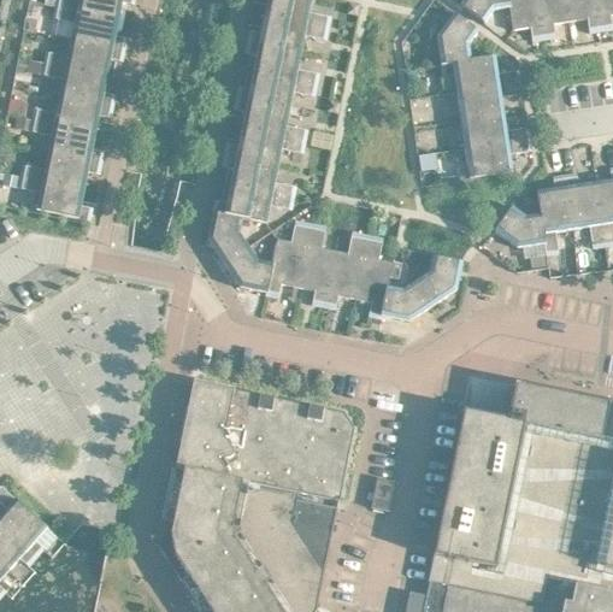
[(56,0),(56,5),(119,18),(123,1),(134,4),(134,0),(56,0)]
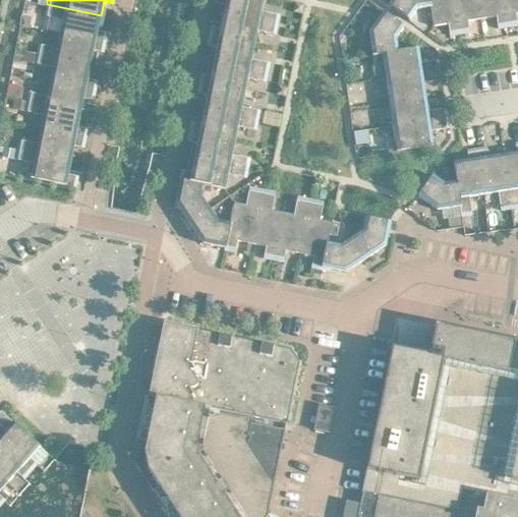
[(226,0),(224,12),(278,22),(280,13),(262,9),(264,0),(226,0)]
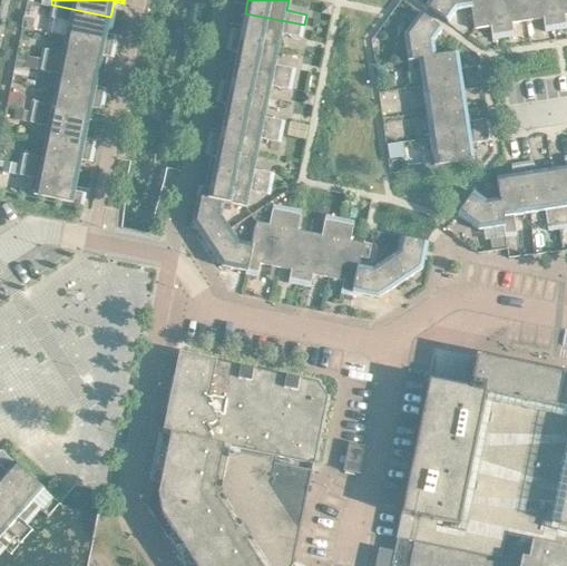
[(457,8),(471,6),(472,6),(470,0),(428,0),(426,3),(448,20),(457,8)]
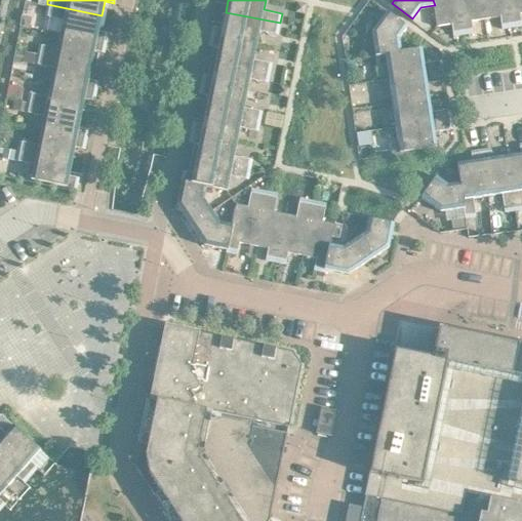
[(433,0),(435,5),(434,5),(437,25),(451,23),(453,35),(464,33),(458,0),(433,0)]
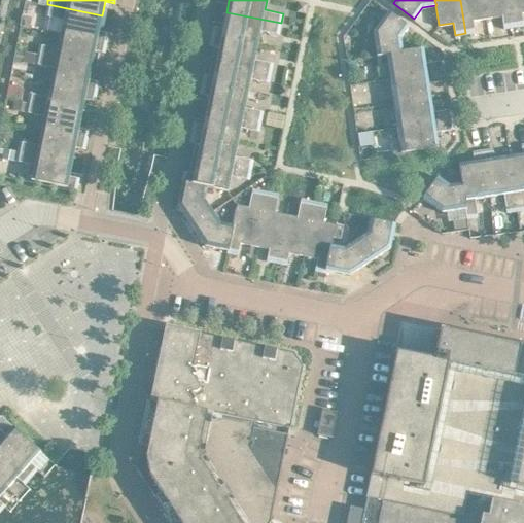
[(460,0),(465,33),(476,32),(474,20),(488,18),(485,0),(460,0)]
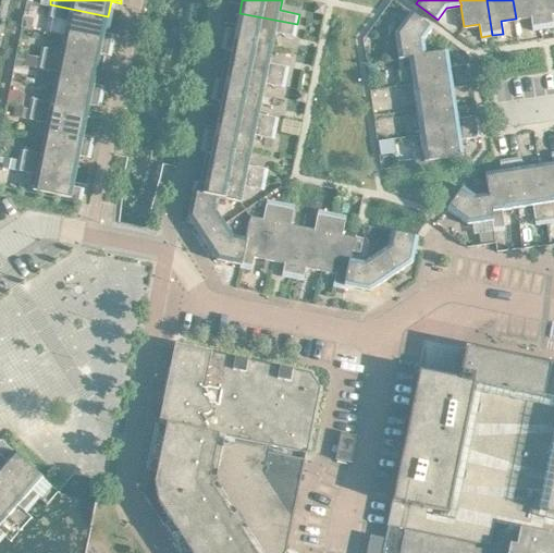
[(513,0),(516,19),(531,16),(533,29),(543,27),(539,0),(513,0)]
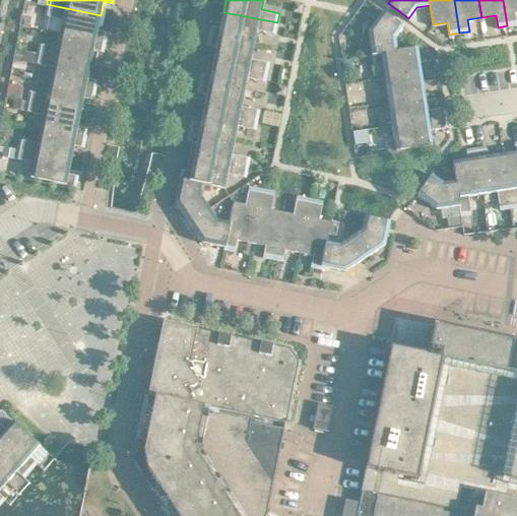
[(516,0),(503,0),(507,25),(516,23),(515,12),(516,11),(516,0)]
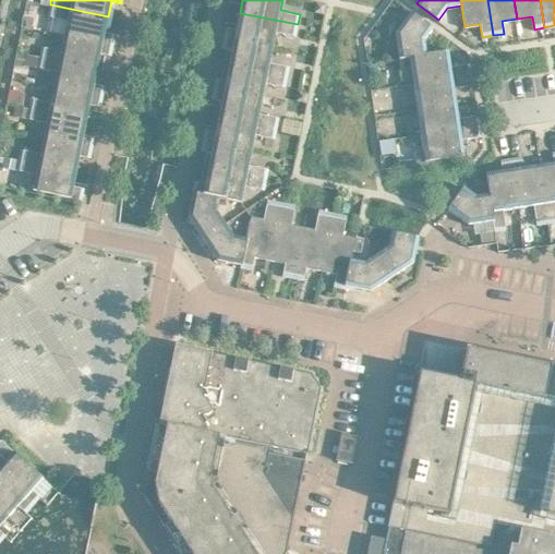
[(68,19),(64,34),(112,44),(115,34),(105,32),(108,16),(50,4),(48,15),(68,19)]
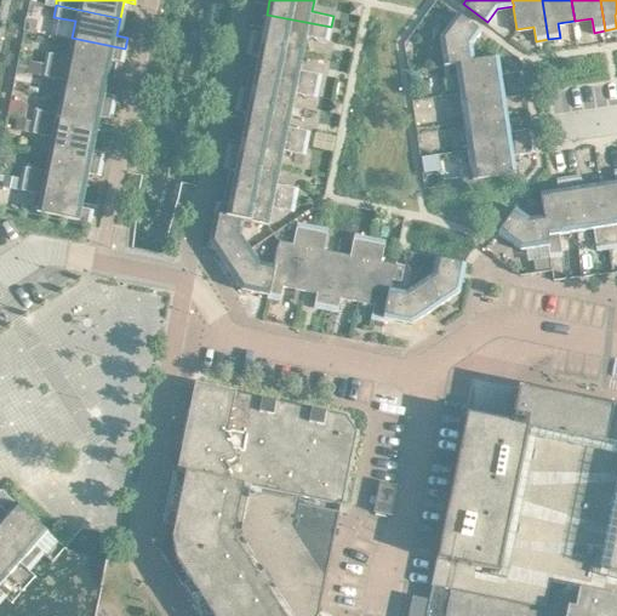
[(440,35),(444,63),(474,60),(474,58),(472,44),(481,29),(457,11),(440,35)]
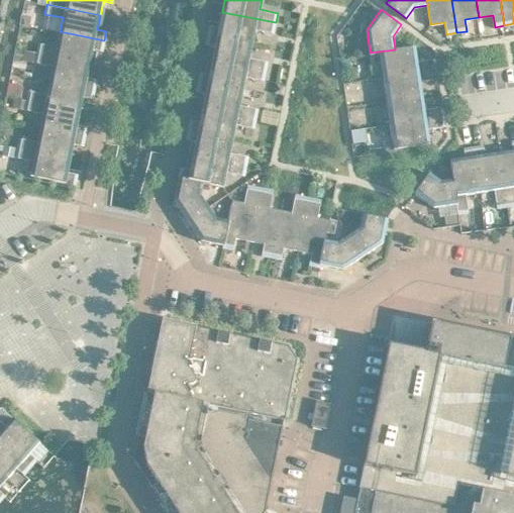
[(210,23),(208,33),(252,42),(255,28),(274,32),(276,22),(222,12),(219,25),(210,23)]
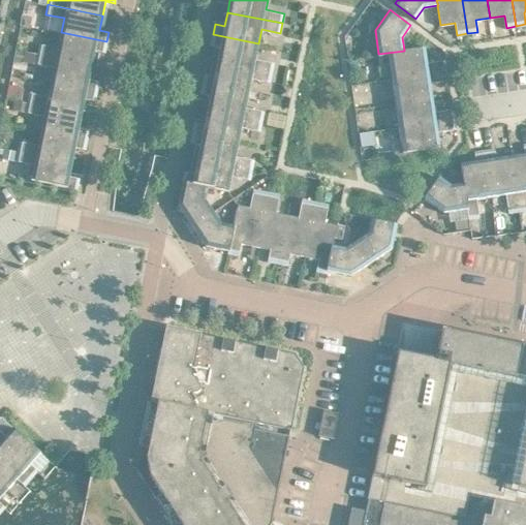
[(22,13),(20,24),(30,26),(32,16),(30,14),(22,13)]
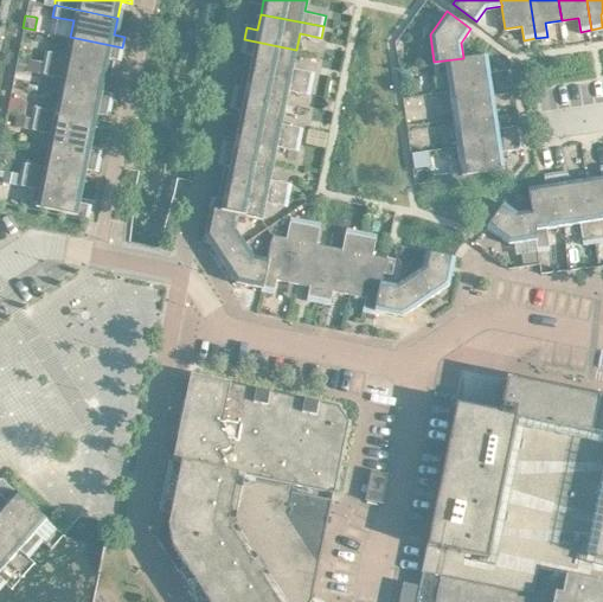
[(45,49),(43,61),(106,74),(109,57),(120,59),(122,47),(70,37),(66,53),(45,49)]
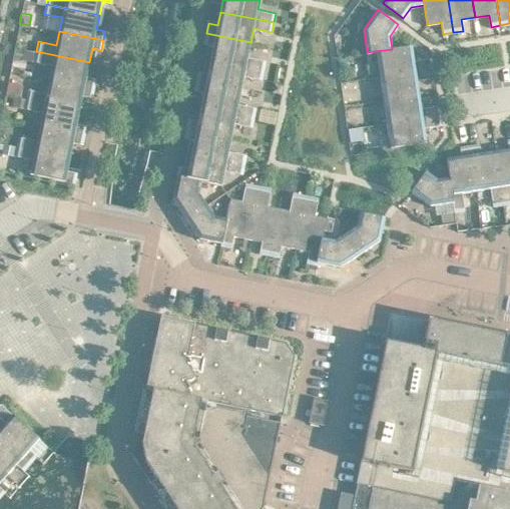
[(213,45),(210,59),(264,69),(266,60),(248,56),(250,42),(206,33),(204,43),(213,45)]
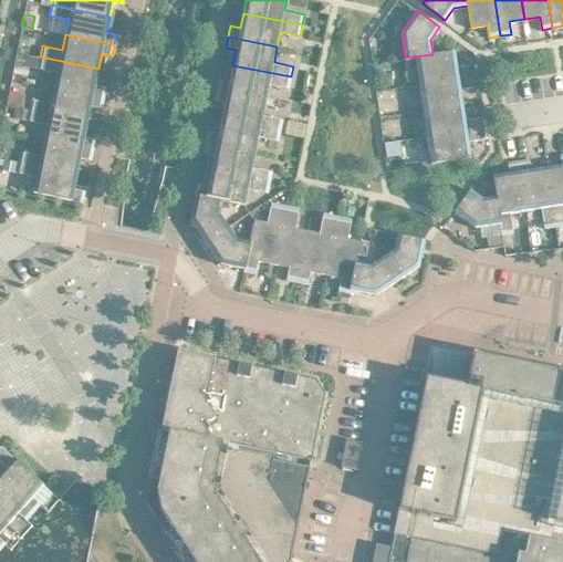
[(417,68),(419,83),(479,74),(477,63),(457,66),(455,50),(433,53),(433,54),(405,58),(407,69),(417,68)]
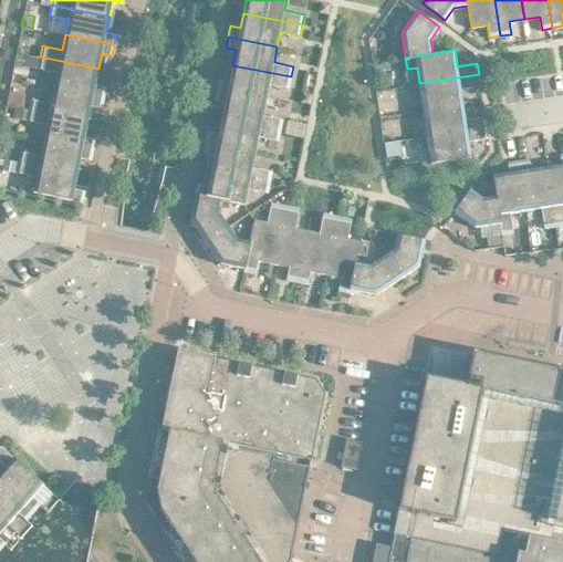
[(17,52),(14,63),(24,65),(25,64),(27,54),(17,52)]
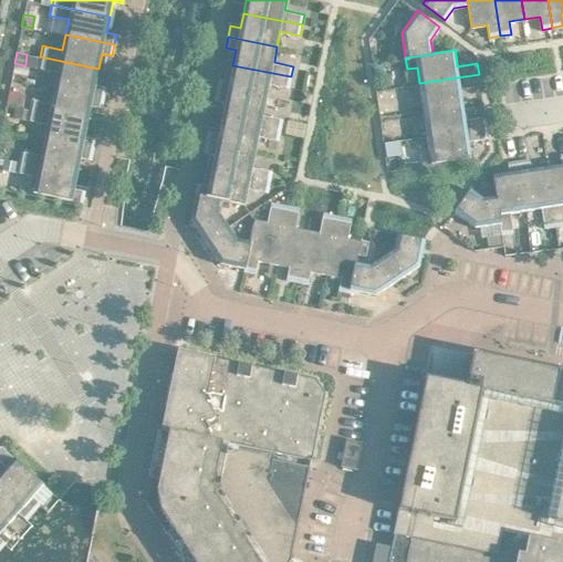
[(58,71),(54,86),(104,96),(106,85),(96,84),(98,69),(40,56),(38,68),(58,71)]
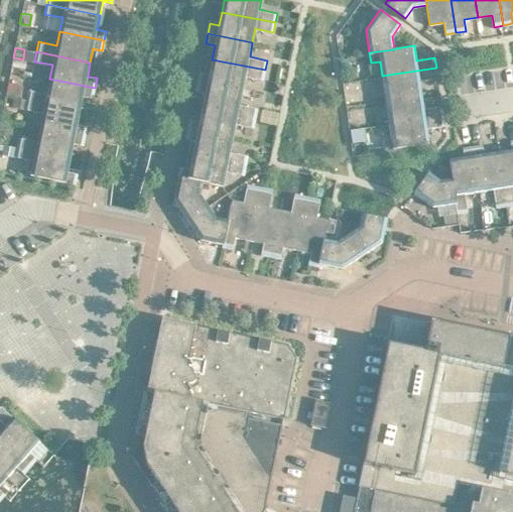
[(349,57),(340,58),(342,70),(351,69),(349,57)]
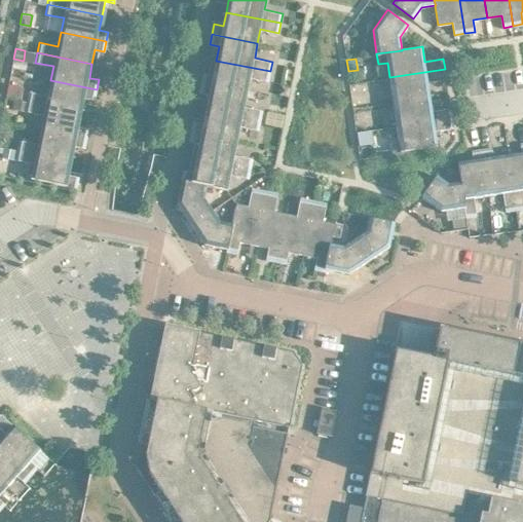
[(203,73),(201,82),(248,91),(251,77),(268,81),(270,71),(216,61),(213,74),(203,73)]
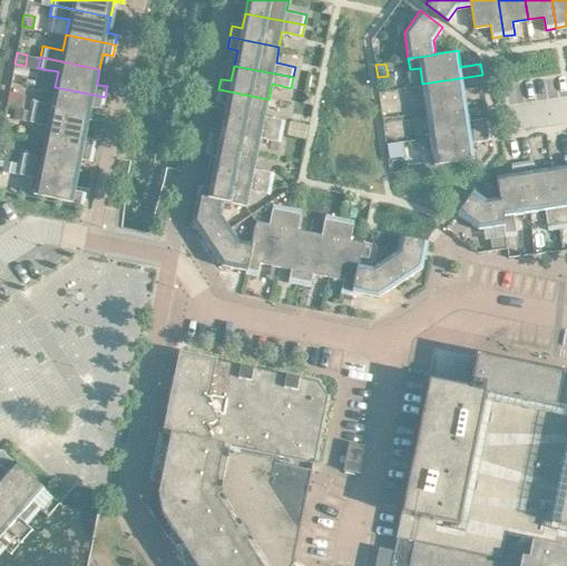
[(422,84),(427,110),(466,104),(463,88),(484,86),(482,75),(422,84)]
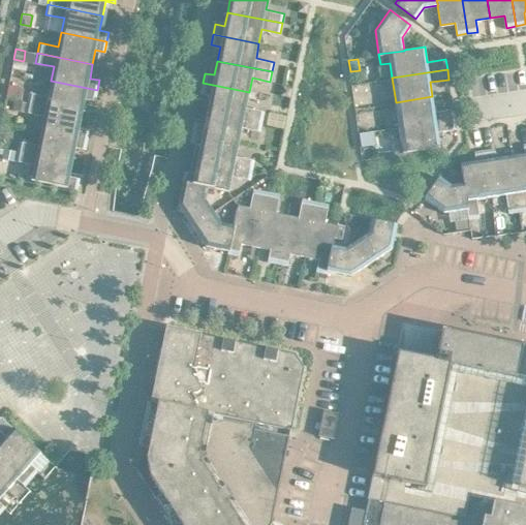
[(30,91),(28,101),(83,113),(86,98),(95,100),(97,90),(51,81),(48,95),(30,91)]
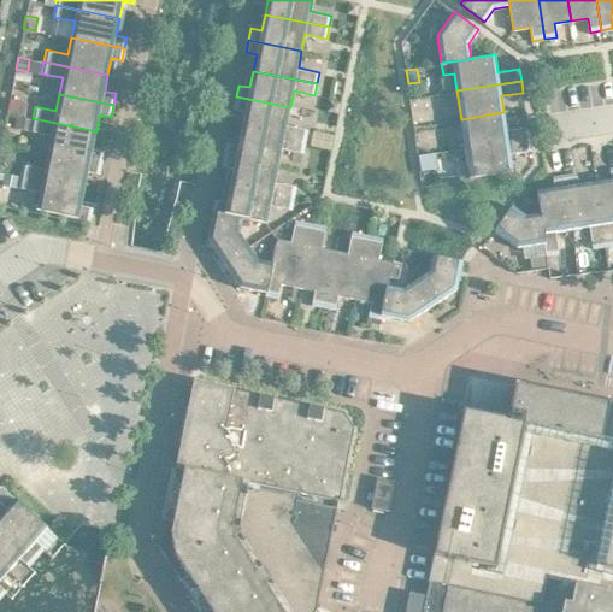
[(10,96),(6,113),(13,115),(25,117),(29,101),(10,96)]
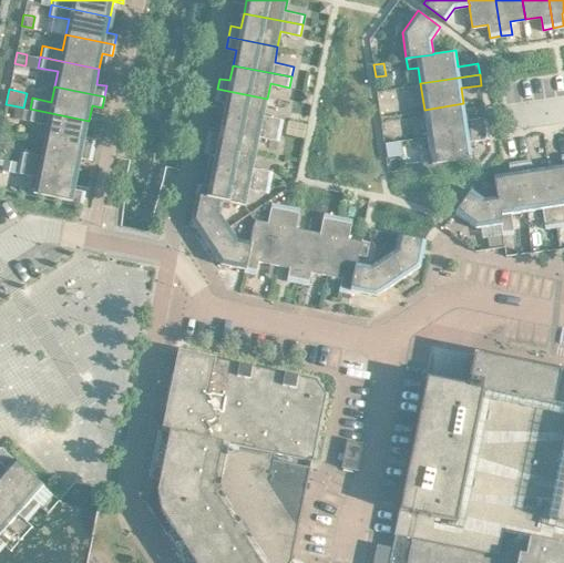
[(226,102),(223,118),(282,129),(283,119),(264,114),(267,99),(217,89),(215,100),(226,102)]
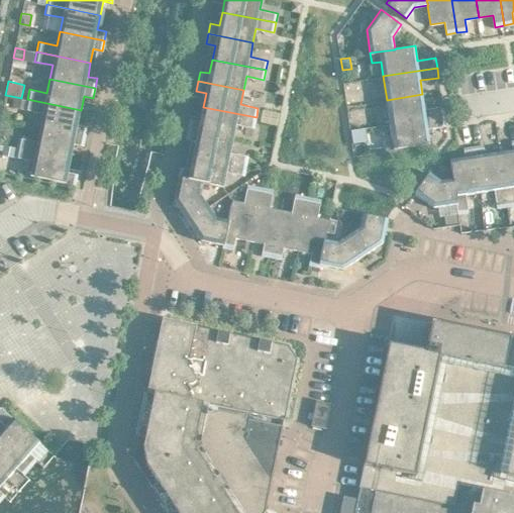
[(387,100),(390,123),(444,115),(442,106),(425,108),(422,94),(387,100)]
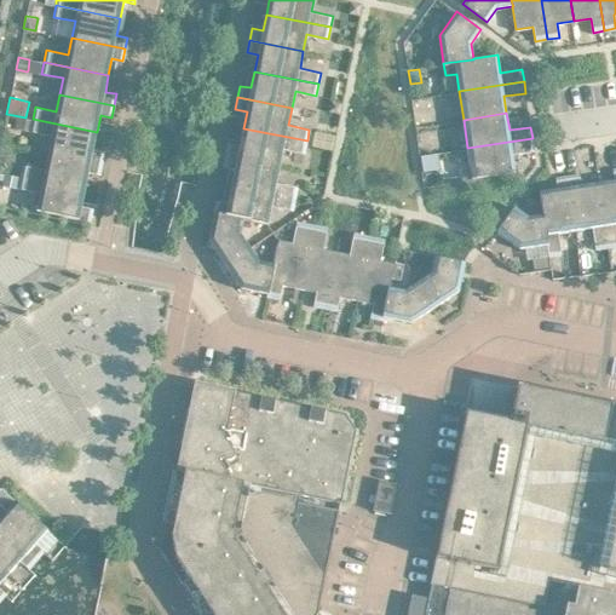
[(15,126),(30,130),(33,119),(26,118),(17,115),(15,126)]
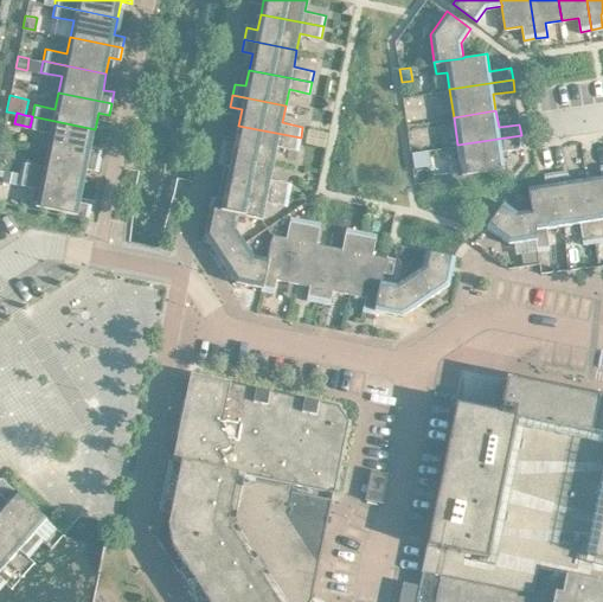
[(51,132),(47,148),(100,159),(102,148),(91,146),(95,129),(32,116),(30,128),(51,132)]
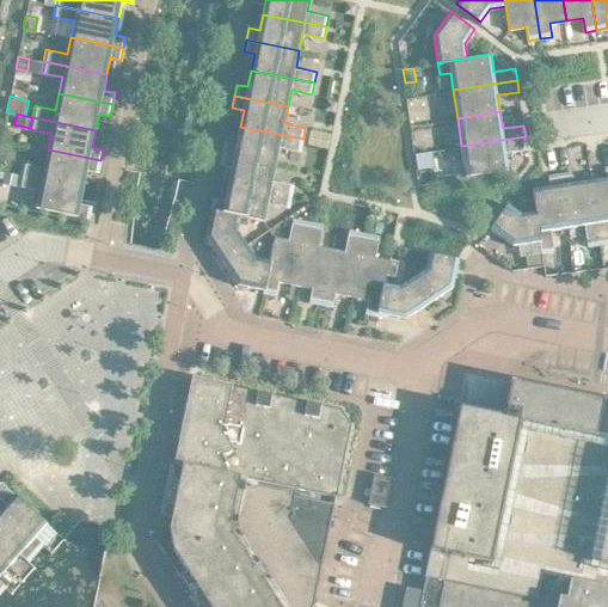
[(226,141),(223,152),(276,163),(280,146),(301,151),(304,139),(240,127),(237,142),(226,141)]
